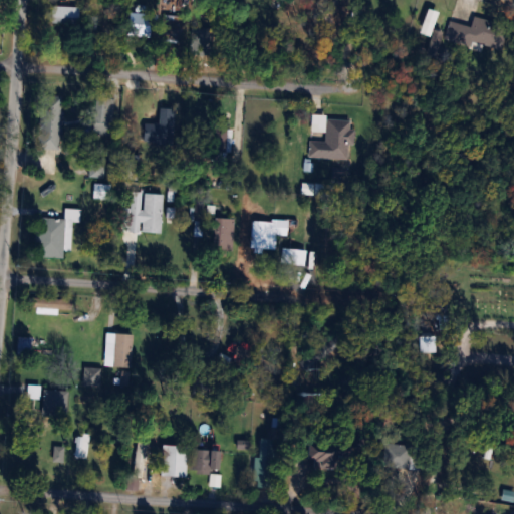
[(73,23),(73,8),(49,8),(49,23),(73,23)]
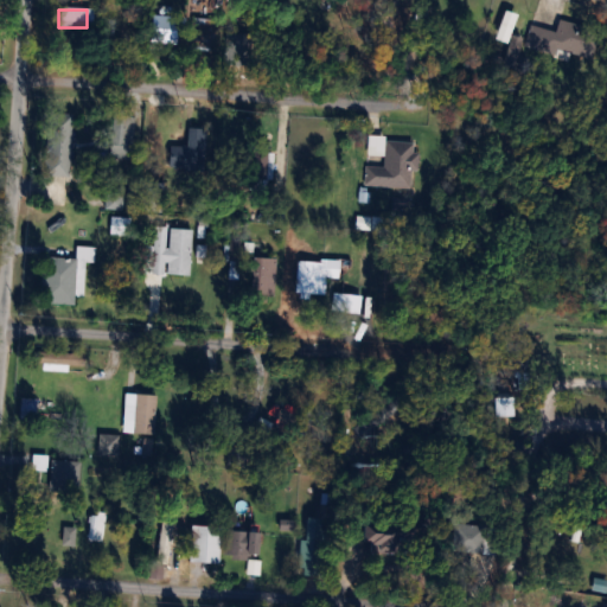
[(180,16),(151,14),(149,42),(179,43),(180,16)]
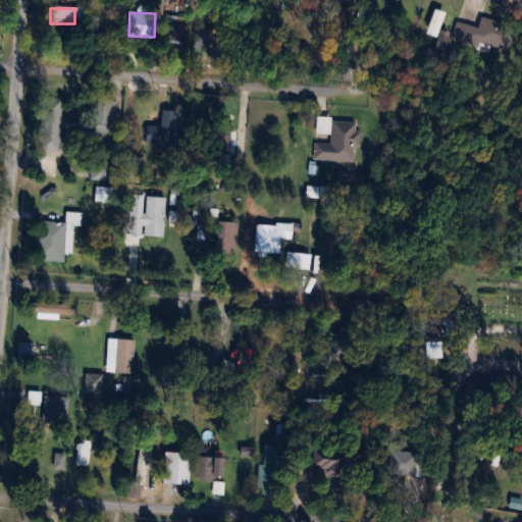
[(181,43),(185,18),(166,15),(163,41),(181,43)]
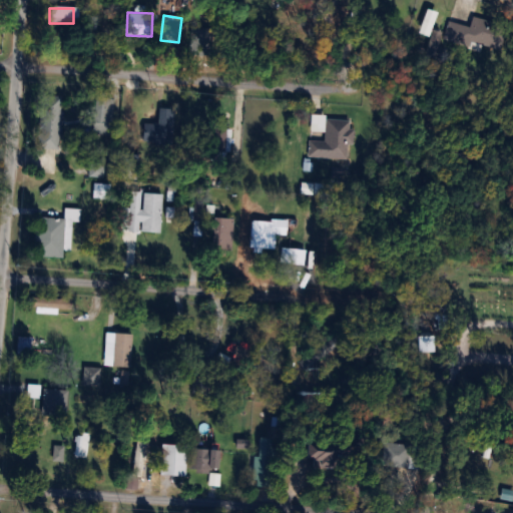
[(466,45),(468,40),(496,48),(502,25),(470,16),(467,25),(446,20),(441,38),(466,45)]
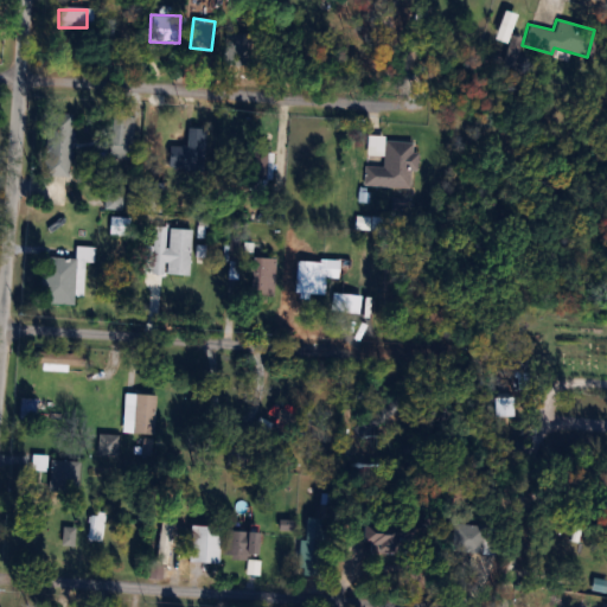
[(223,34),(223,63),(250,62),(249,33),(223,34)]
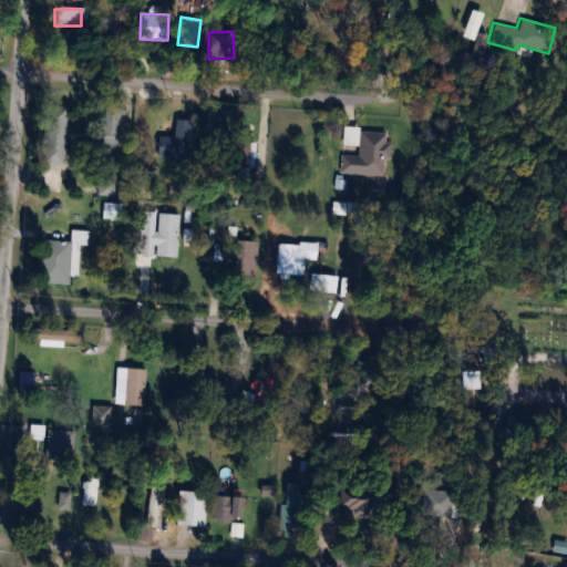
[(64,105),(41,104),(40,162),(62,163),(64,105)]
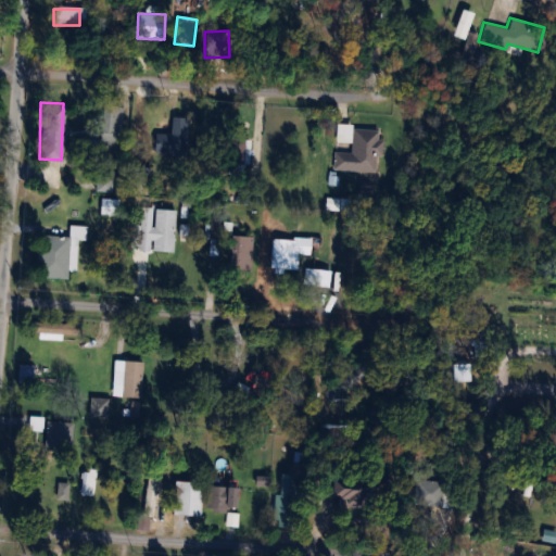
[(99,144),(118,144),(118,104),(99,104),(99,144)]
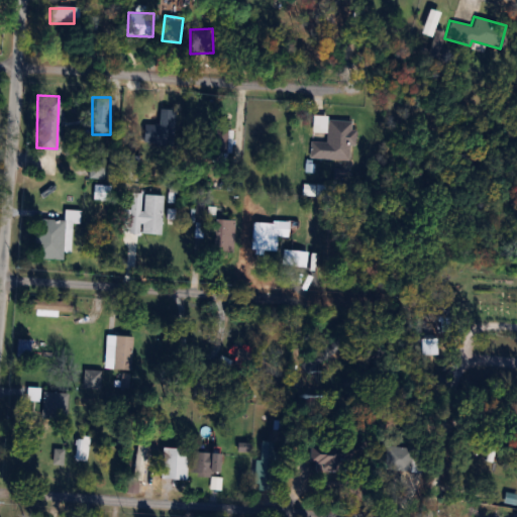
[(174,110),(147,107),(143,140),(171,143),(174,110)]
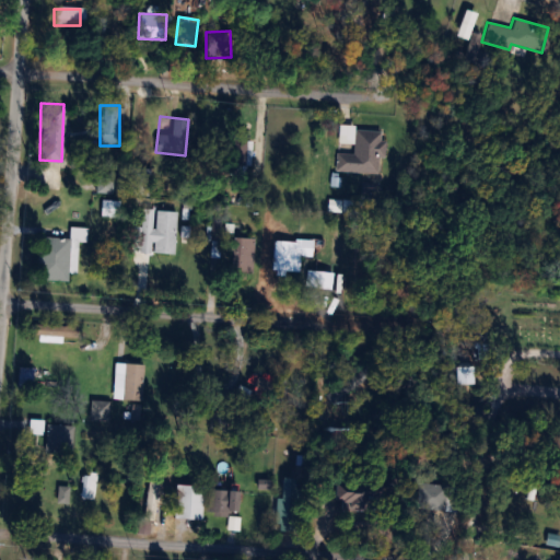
[(377,172),(380,128),(337,126),(337,141),(352,142),(351,152),(335,152),(334,170),(377,172)]
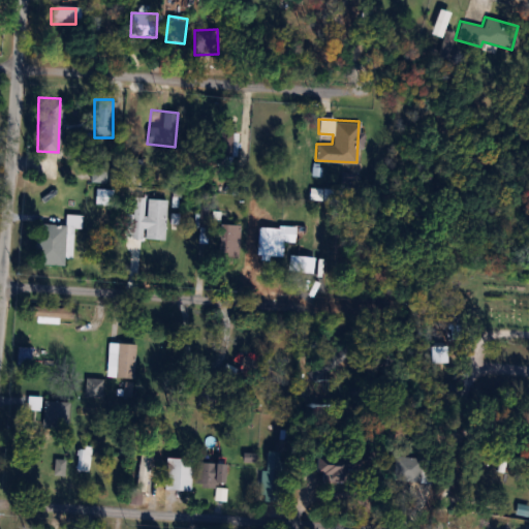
[(236,161),(236,131),(214,131),(214,161),(236,161)]
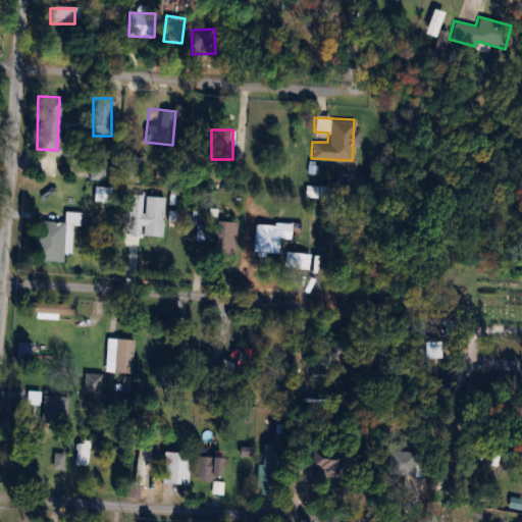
[(166,195),(134,194),(133,235),(165,236),(166,195)]
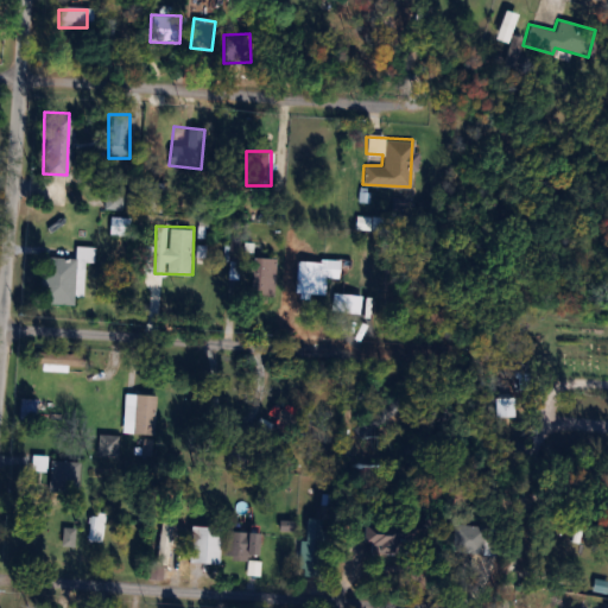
[(76,304),(76,295),(86,296),(87,261),(95,261),(96,246),(78,246),(77,258),(44,257),(43,303),(76,304)]
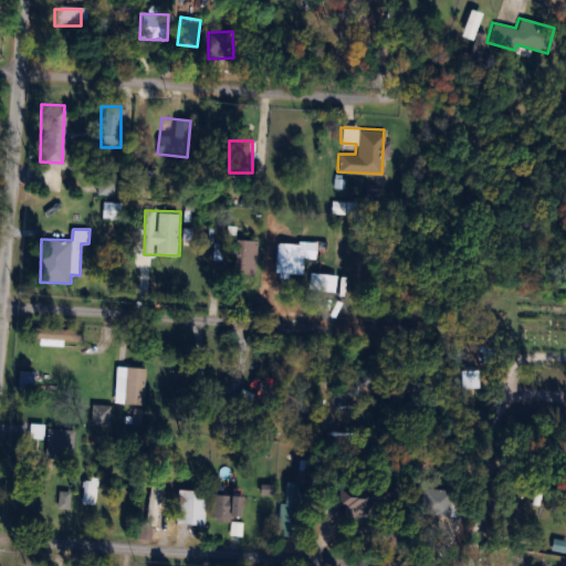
[(237,272),(258,272),(258,238),(237,238),(237,272)]
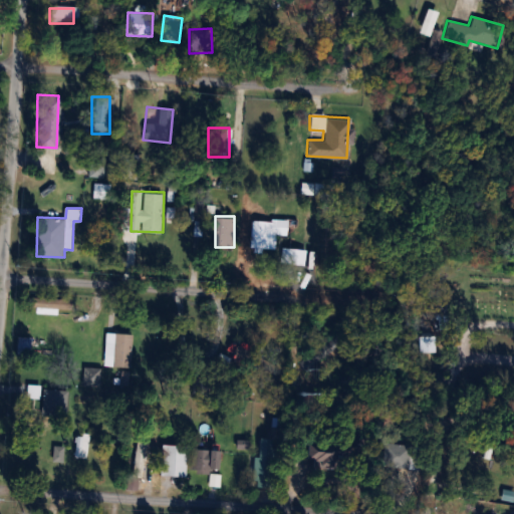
[(252,246),(277,247),(279,221),(254,219),(252,246)]
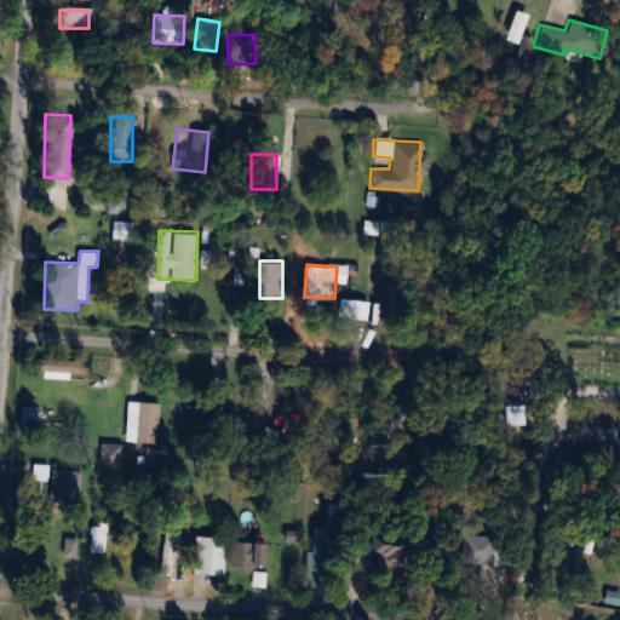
[(89,360),(45,360),(45,373),(89,373),(89,360)]
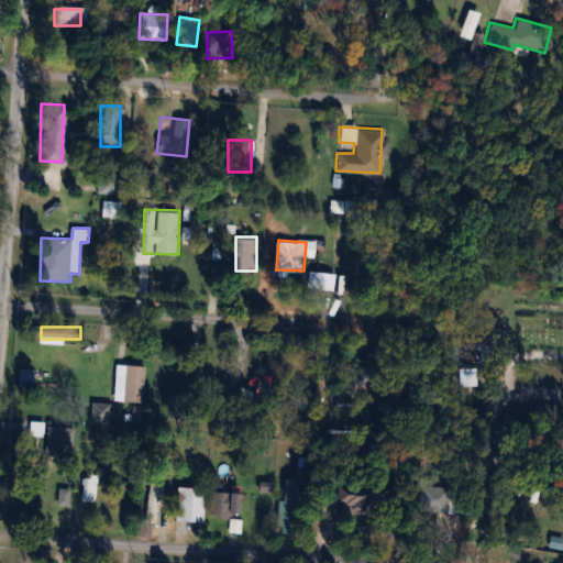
[(125,401),(145,401),(146,365),(127,364),(125,401)]
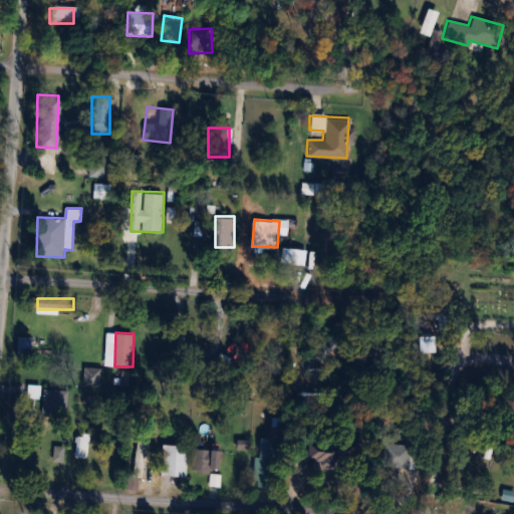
[(32,336),(19,336),(19,353),(32,353),(32,336)]
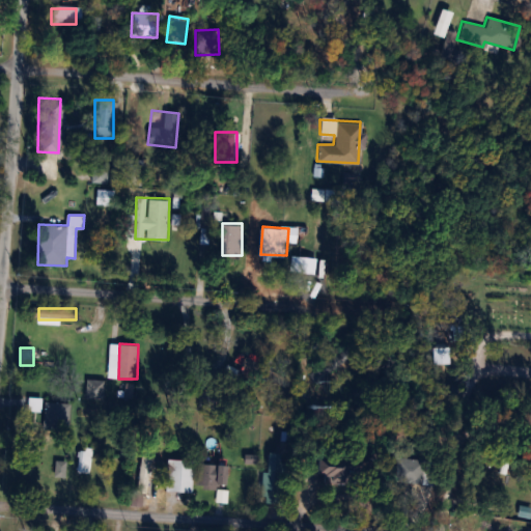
[(87,396),(104,398),(106,380),(89,378),(87,396)]
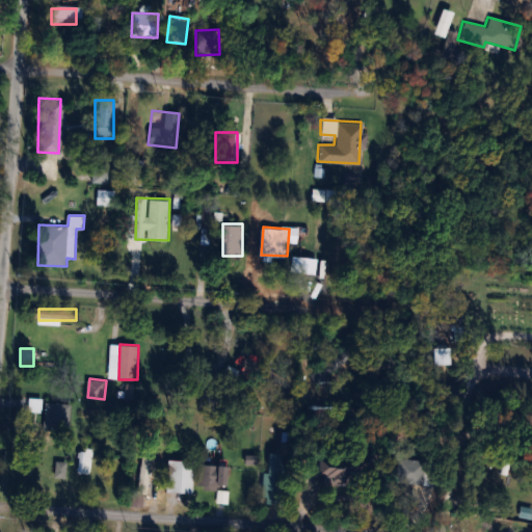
[(72,403),(46,402),(45,430),(71,430),(72,403)]
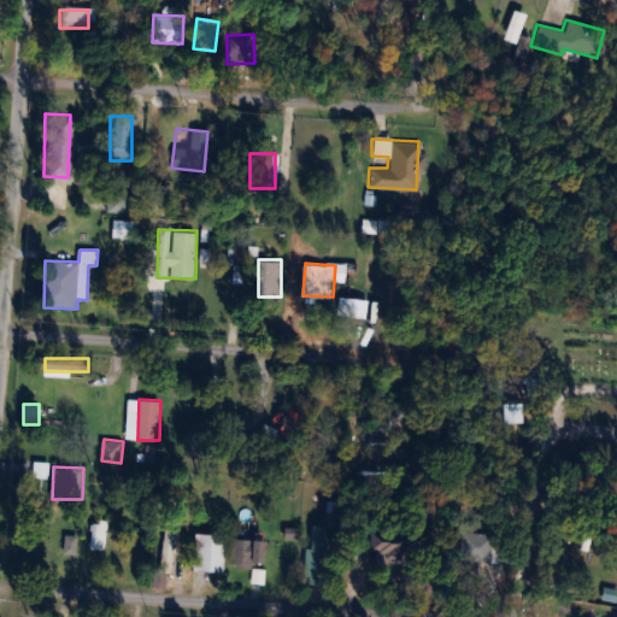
[(109,519),(94,519),(93,548),(107,548),(109,519)]
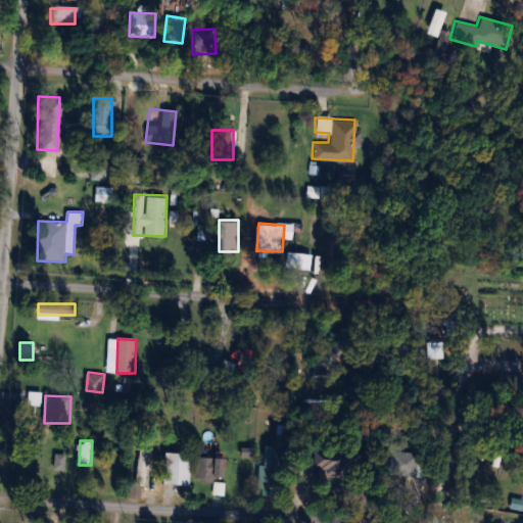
[(278,456),(278,445),(263,444),(262,494),(281,494),(282,456),(278,456)]
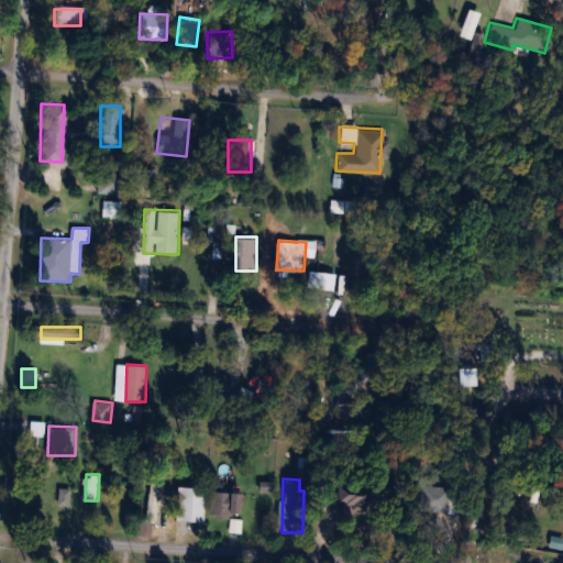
[(340,504),(383,504),(383,484),(340,484),(340,504)]
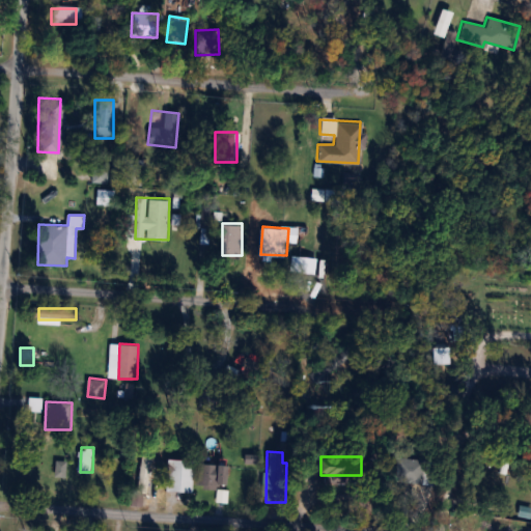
[(140,484),(150,485),(154,458),(142,457),(140,484)]
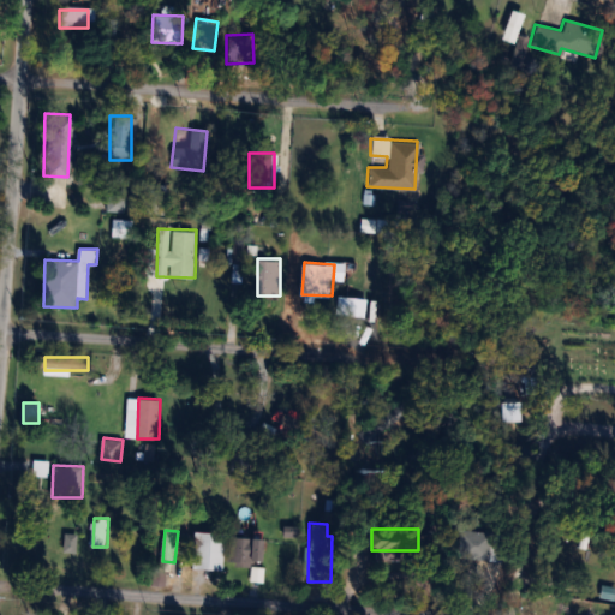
[(225,568),(225,531),(196,531),(196,568),(225,568)]
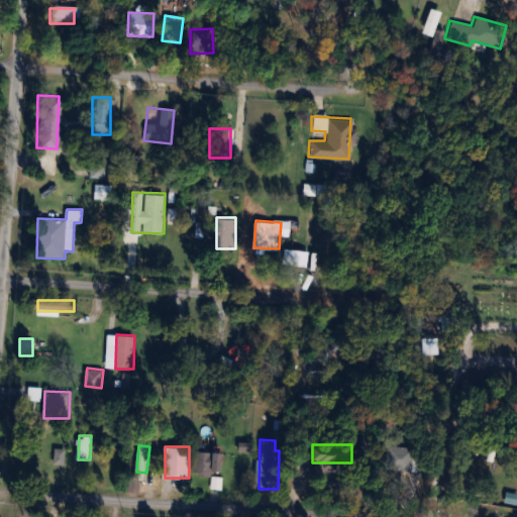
[(415,446),(387,446),(387,470),(415,471),(415,446)]
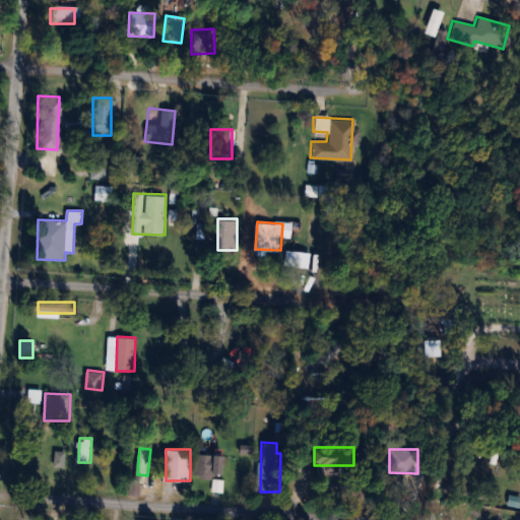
[(224,454),(195,453),(194,478),(213,479),(213,473),(223,473),(224,454)]
